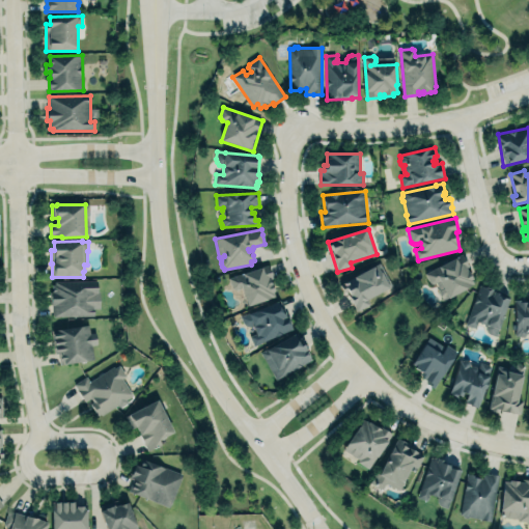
[(425,273),(432,287),(436,285),(443,301),(476,286),(463,256),(425,273)]
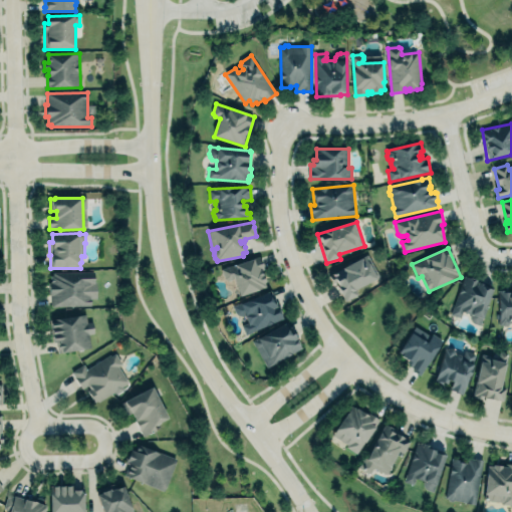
[(355,290),(379,278),(368,256),(331,274),(345,303),(359,296),(355,290)]
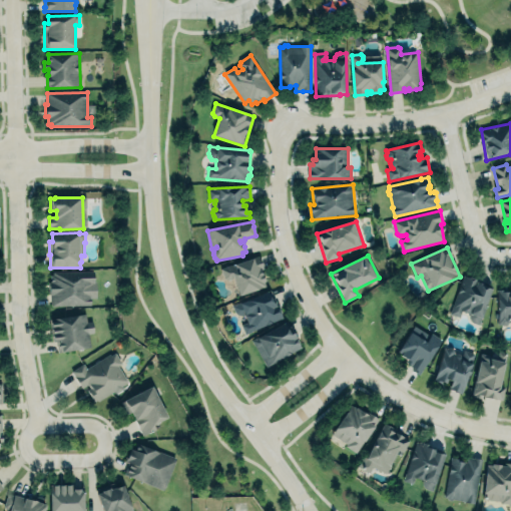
[(221,269),(260,257),(262,263),(265,270),(262,271),(265,278),(266,282),(265,283),(267,287),(239,296),(233,279),(227,281),(224,279),(221,269)]
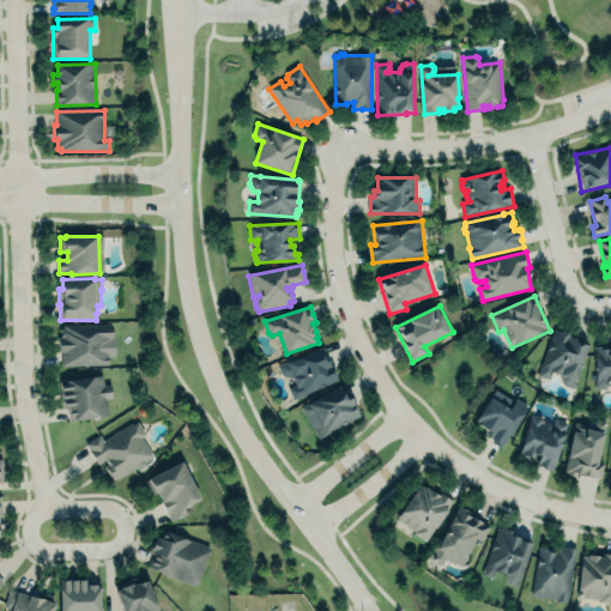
[(110,366),(110,357),(118,357),(116,338),(114,338),(115,325),(65,326),(66,330),(61,330),(61,333),(62,333),(62,337),(61,337),(61,338),(60,338),(60,346),(60,352),(64,354),(64,367),(110,366)]
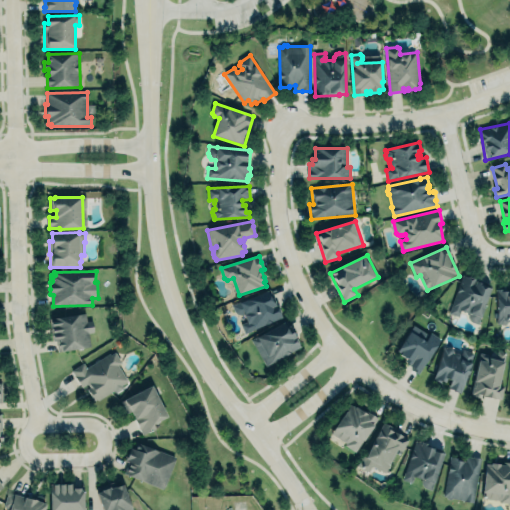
[(463,274),(476,279),(475,281),(491,287),(478,324),(473,322),(471,321),(469,318),(471,314),(461,311),(459,317),(450,314),(463,274)]
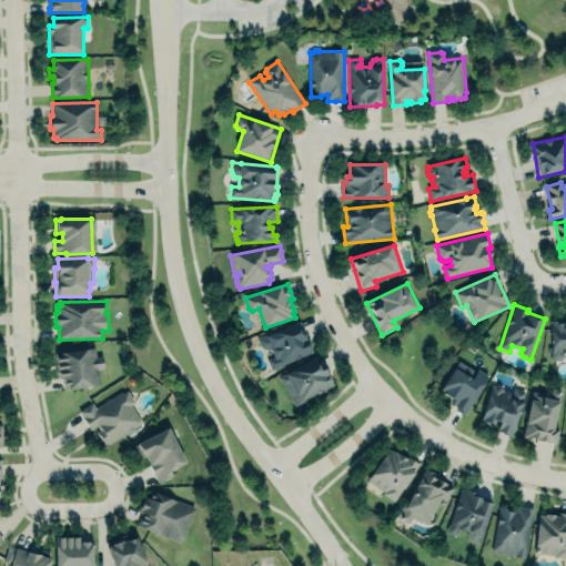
[(552,322),(553,360),(556,360),(558,361),(561,361),(564,360),(564,357),(565,357),(565,329),(565,324),(559,324),(559,322),(552,322)]
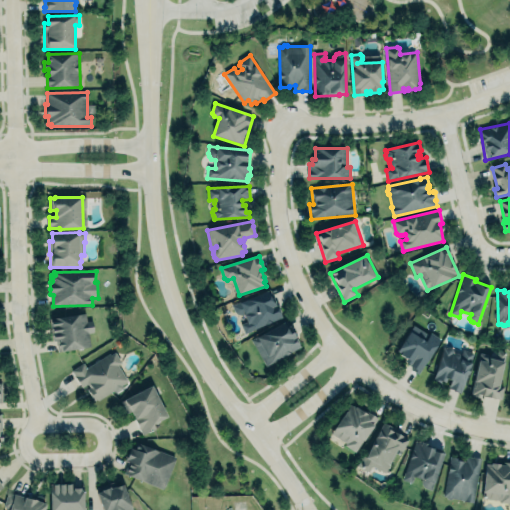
[(267,291),(233,306),(235,312),(239,315),(245,314),(248,322),(242,325),(246,334),(283,317),(279,308),(277,312),(271,313),(275,305),(275,302),(272,302),(267,291)]
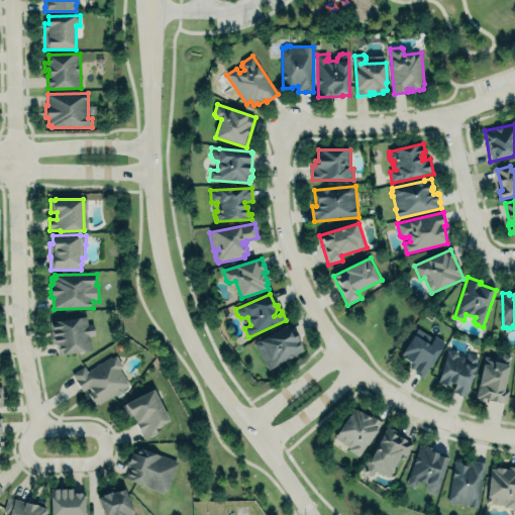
[(52,322),(55,344),(62,343),(62,344),(60,345),(61,351),(63,351),(64,354),(93,350),(91,336),(96,336),(95,324),(90,324),(89,316),(52,322)]
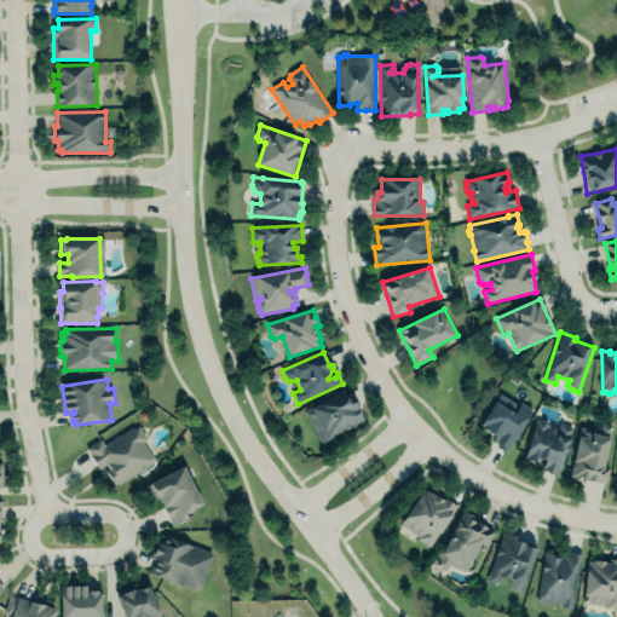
[(363,424),(346,391),(305,411),(322,444),(363,424)]
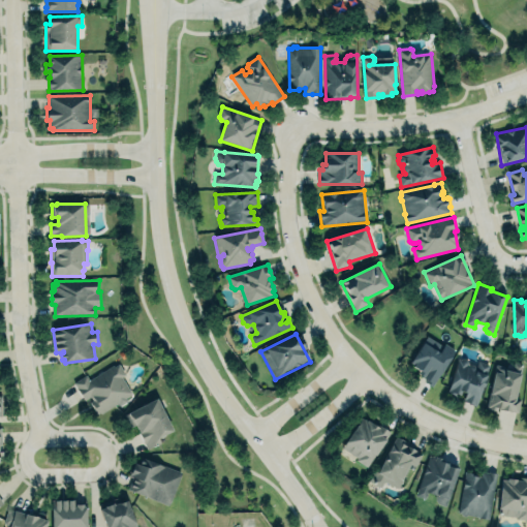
[(458,350),(434,389),(426,383),(428,380),(417,374),(420,370),(414,367),(415,365),(412,363),(429,337),(444,347),(446,343),(458,350)]
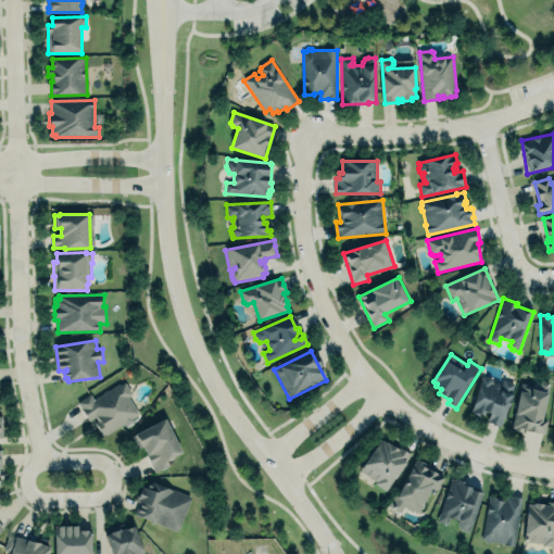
[(471,413),(482,378),(486,378),(488,378),(492,379),(493,381),(493,383),(498,383),(502,386),(504,380),(516,385),(508,407),(502,427),(488,423),(491,414),(486,412),(485,416),(480,416),(471,413)]
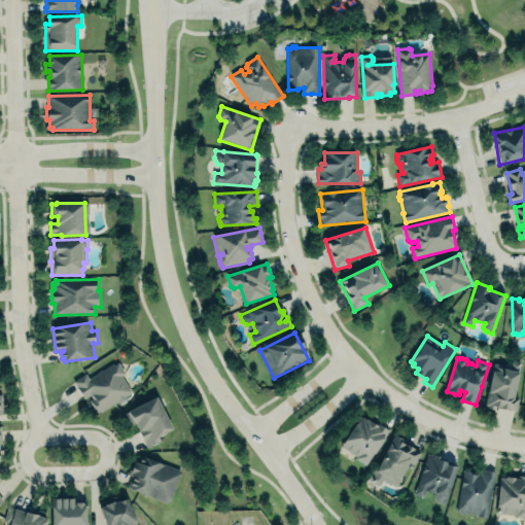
[(495,364),(486,406),(488,408),(494,410),(495,406),(498,407),(498,408),(517,412),(520,398),(515,397),(522,363),(515,362),(513,369),(495,364)]
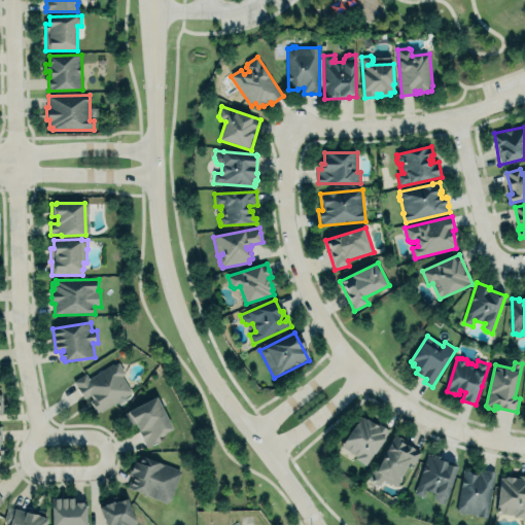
[(124,376),(134,392),(100,415),(91,400),(93,399),(92,396),(86,399),(75,383),(88,375),(91,380),(114,363),(115,365),(119,363),(127,374),(124,376)]
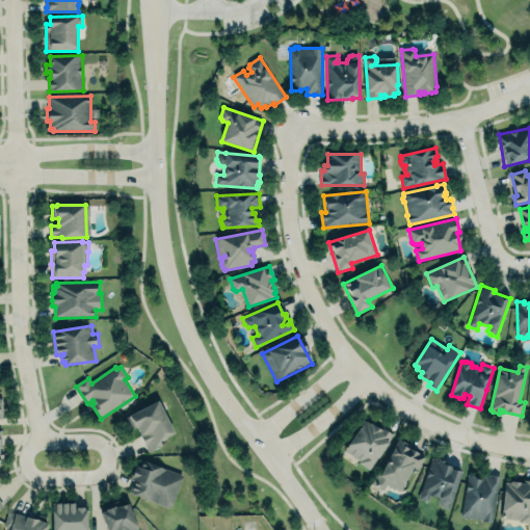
[(158,401),(175,432),(159,440),(162,446),(150,452),(137,428),(133,430),(126,417),(158,401)]
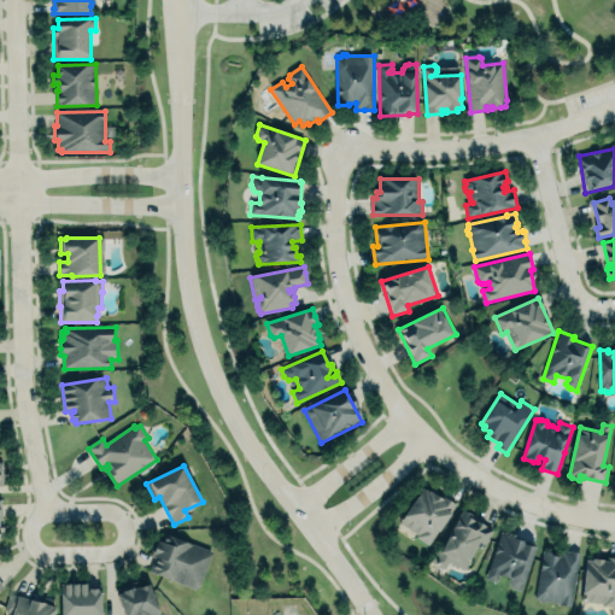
[(423,487),(400,522),(420,536),(417,538),(431,546),(458,505),(445,497),(444,499),(423,487)]
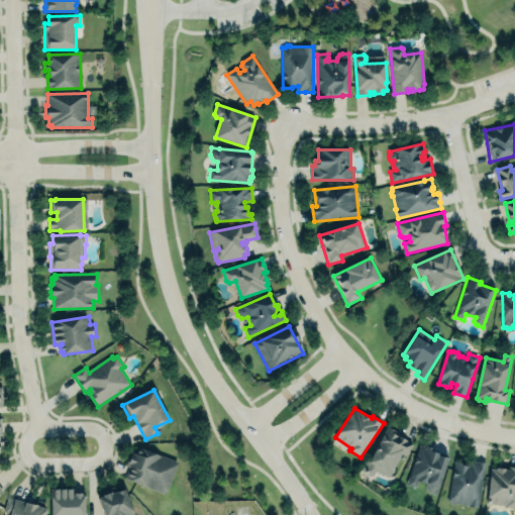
[(388,427),(370,461),(367,460),(362,472),(374,478),(377,472),(390,478),(402,453),(407,456),(413,444),(395,434),(396,431),(388,427)]
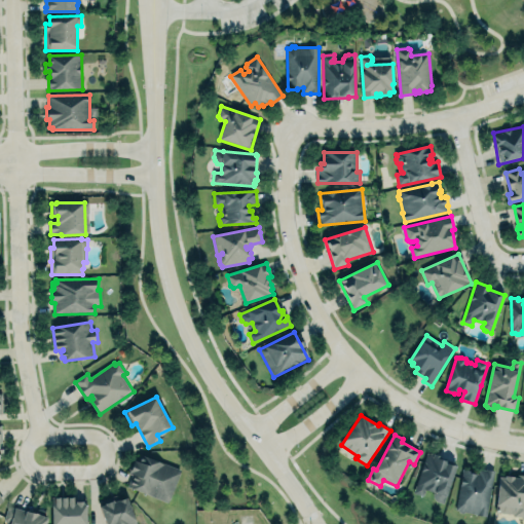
[(427,453),(415,493),(424,496),(426,490),(434,493),(434,497),(436,501),(439,502),(445,504),(457,463),(442,458),(439,456),(435,455),(431,453),(427,453)]
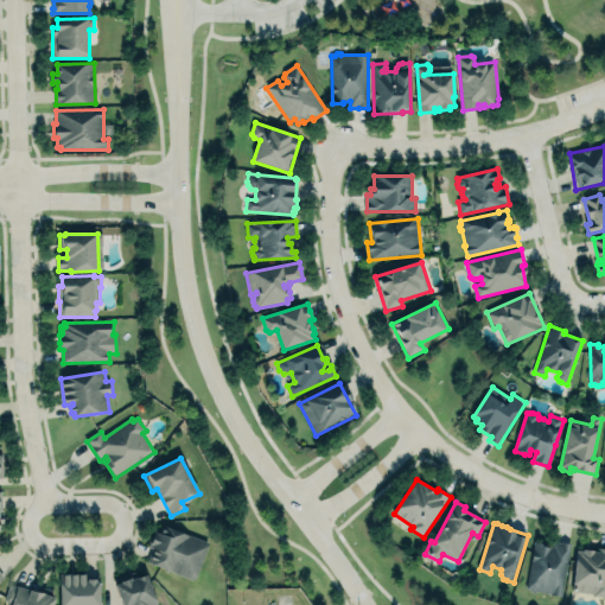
[(167,527),(164,535),(155,532),(150,548),(153,551),(148,562),(196,581),(210,543),(167,527)]
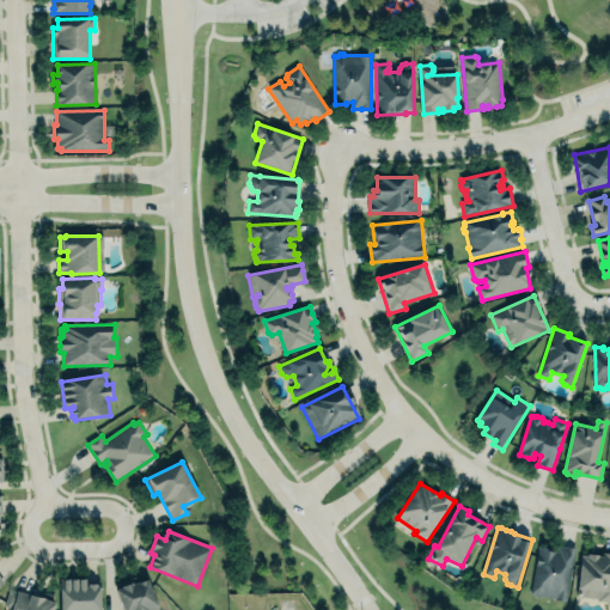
[(575,549),(560,547),(559,553),(548,551),(549,548),(540,547),(532,595),(535,595),(536,597),(537,598),(541,598),(542,597),(555,599),(555,601),(567,603),(575,549)]
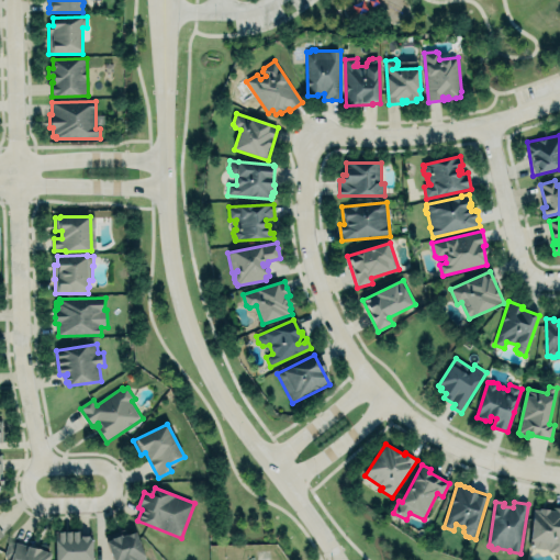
[(534,510),(533,517),(530,541),(529,549),(549,551),(549,552),(559,553),(559,508),(555,508),(557,512),(550,511),(550,510),(540,508),(540,510),(534,510)]
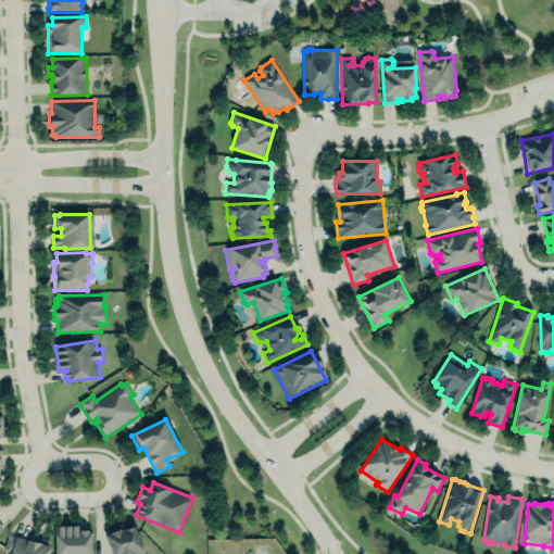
[(55,553),(55,526),(79,526),(79,532),(82,532),(80,530),(89,530),(89,532),(91,532),(91,534),(92,534),(92,553),(55,553)]
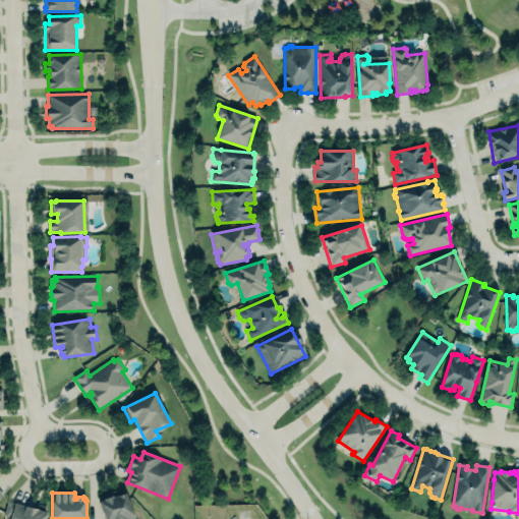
[(99,502),(105,518),(134,518),(126,493),(118,496),(113,497),(112,496),(104,499),(104,500),(99,502)]
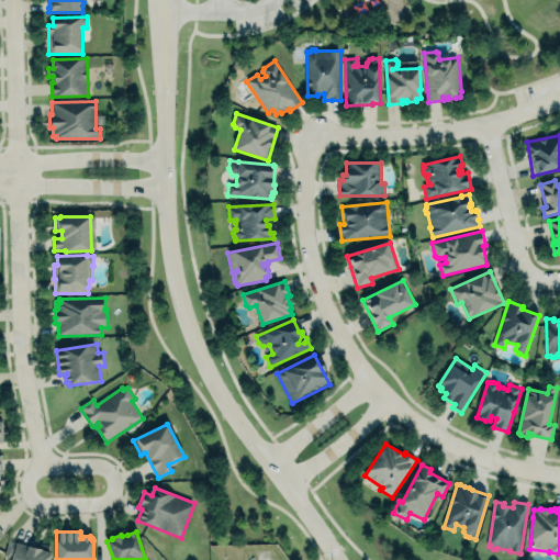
[(6,558),(11,559),(49,559),(52,553),(10,541),(6,558)]
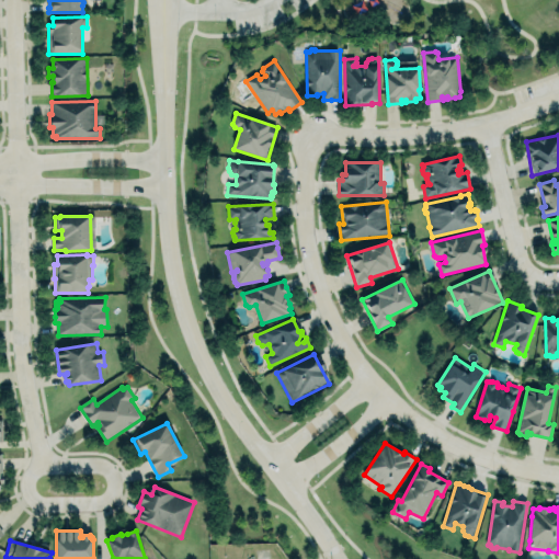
All buildings are outlined.
